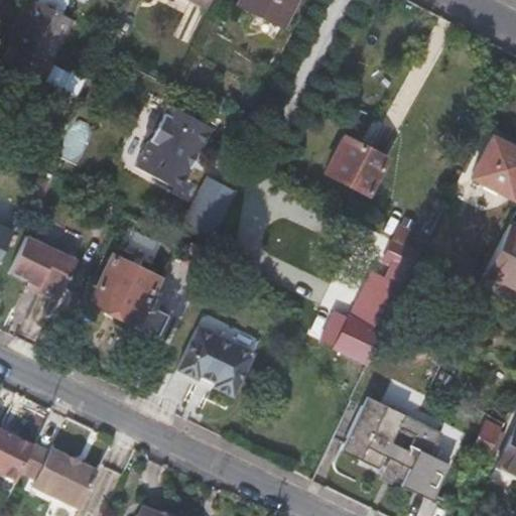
[(34,0),(29,0),(0,60),(41,81),(72,18),(34,0)]
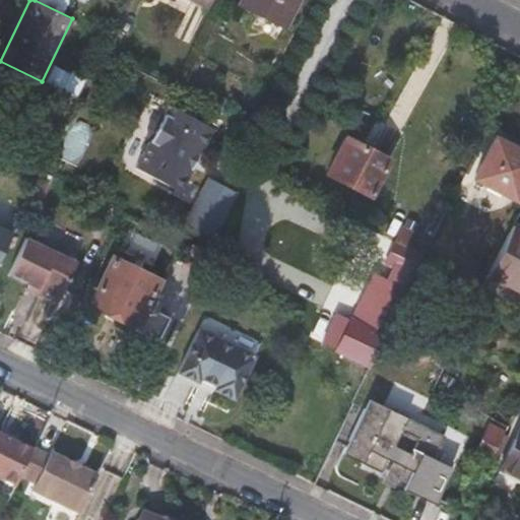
[(298,0),(240,0),(239,3),(284,27),(298,0)]
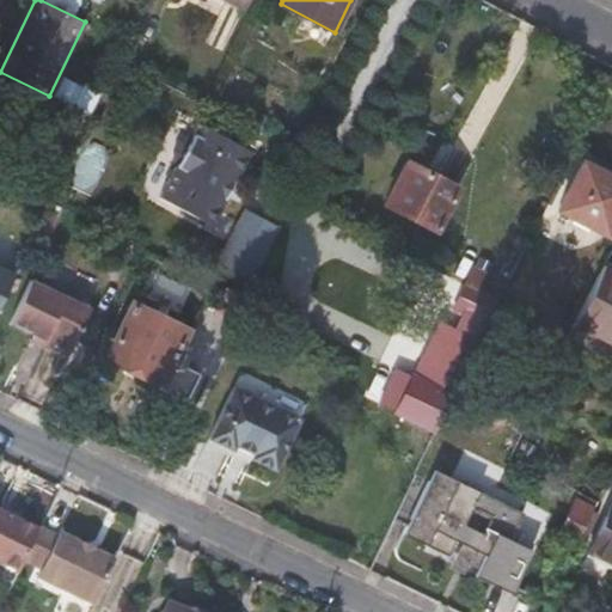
[(249,152),(197,126),(191,138),(188,135),(178,142),(175,148),(173,160),(178,163),(158,199),(208,226),(249,152)]
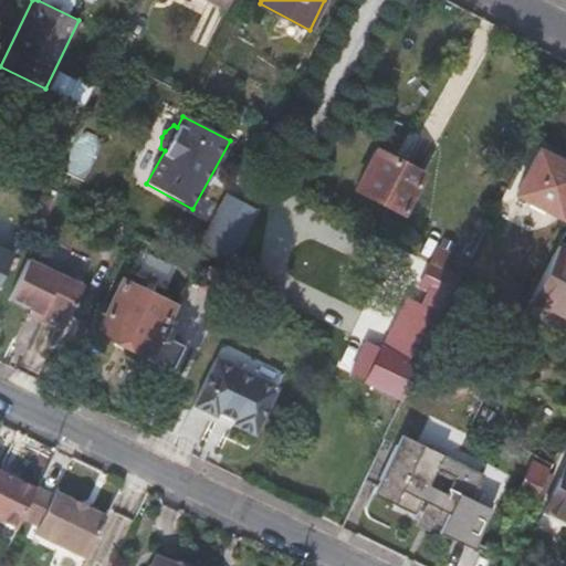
[(422,173),(375,148),(354,189),(401,212),(422,173)]
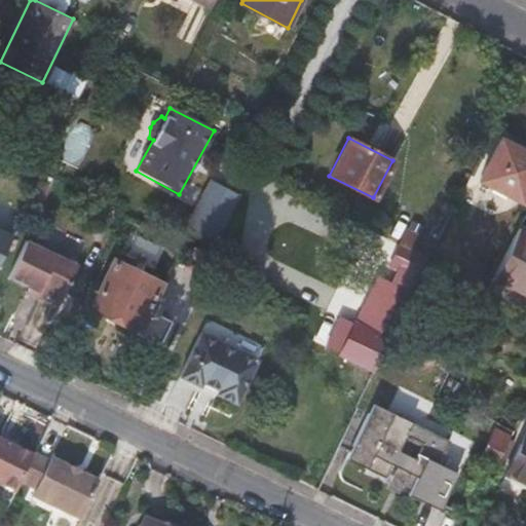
[(525,151),(514,146),(499,138),(478,180),(520,201),(525,190),(525,151)]
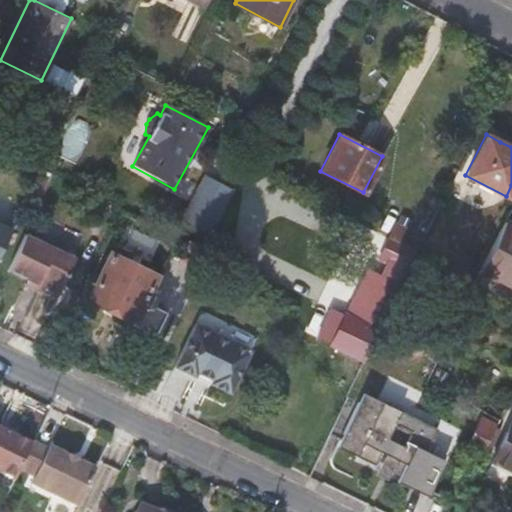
[(511,141),(503,137),(500,142),(511,147),(511,141)]
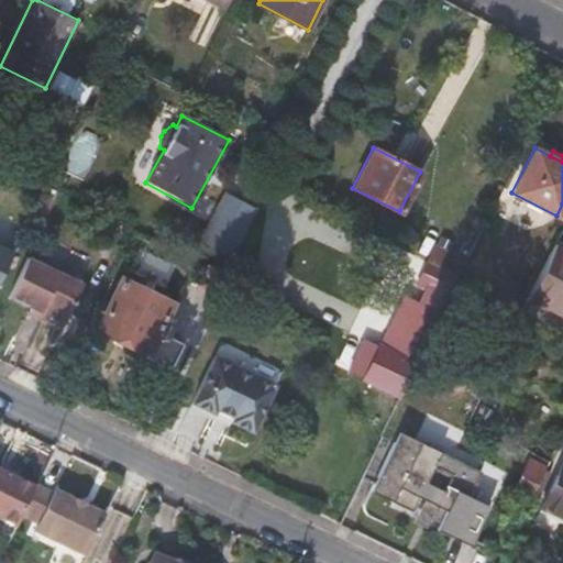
[(256,206),(223,189),(202,231),(234,247),(256,206)]
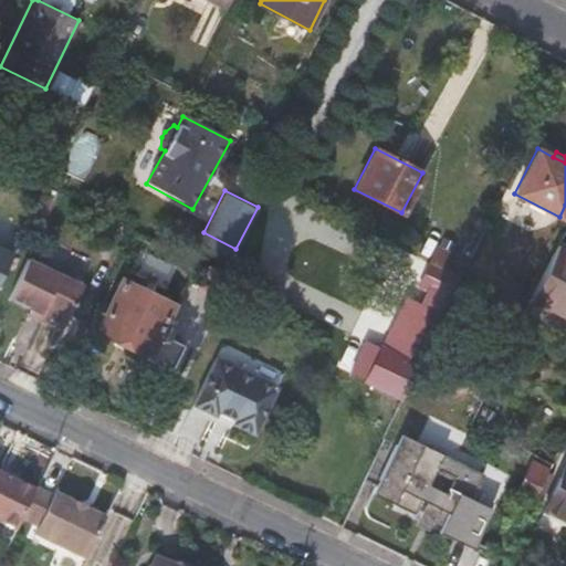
[(0,275),(13,250),(0,243),(0,275)]
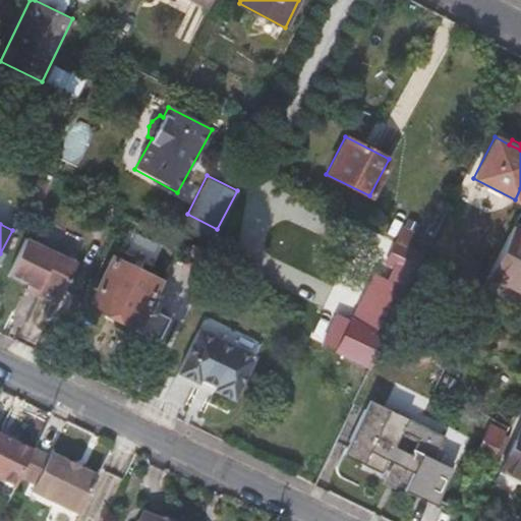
[(520,228),(515,225),(489,274),(520,289),(520,228)]
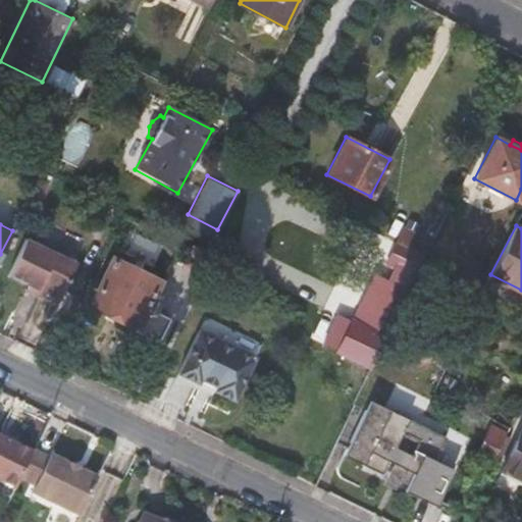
[(129,232),(123,252),(157,262),(163,242),(129,232)]
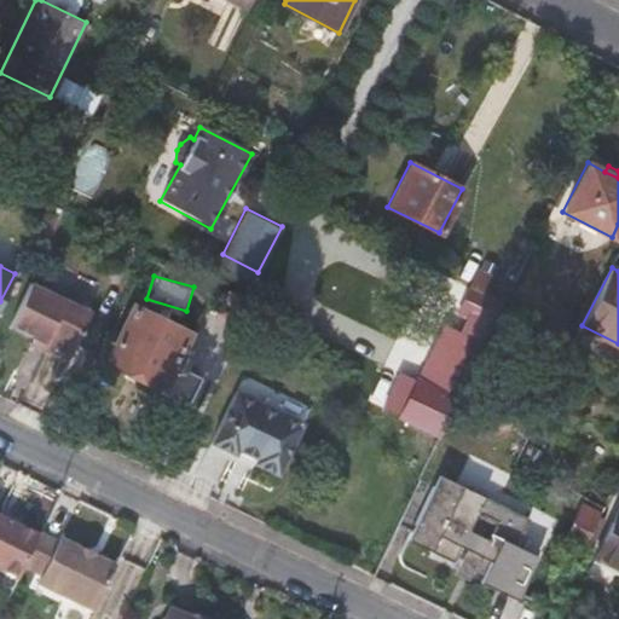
[(90,310),(29,281),(9,323),(42,341),(45,348),(61,357),(69,353),(90,310)]
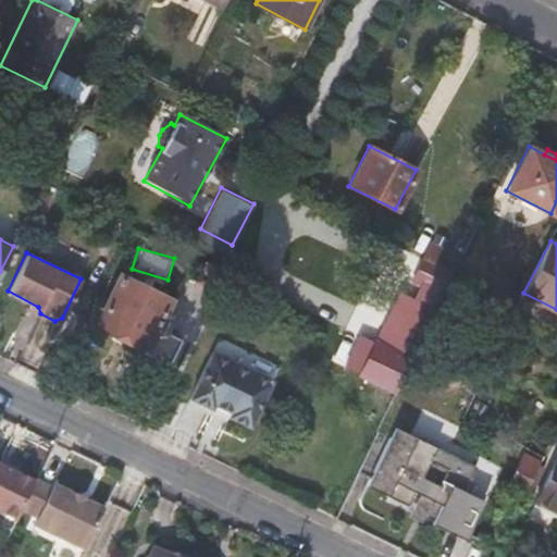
[(358,373),(395,393),(435,307),(446,285),(452,273),(422,258),(411,279),(422,284),(390,346),(375,339),(358,373)]
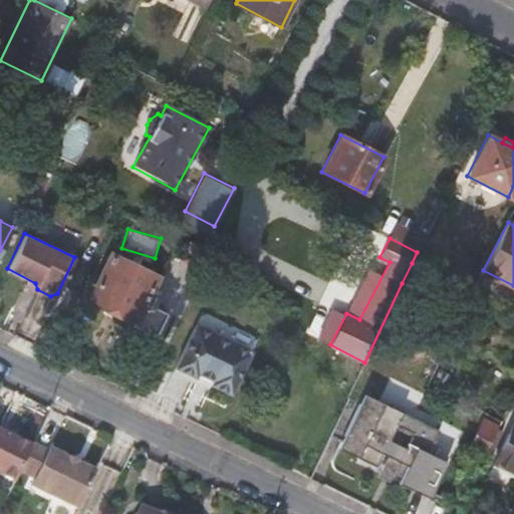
[(213,254),(189,242),(178,266),(201,277),(206,267),(213,254)]
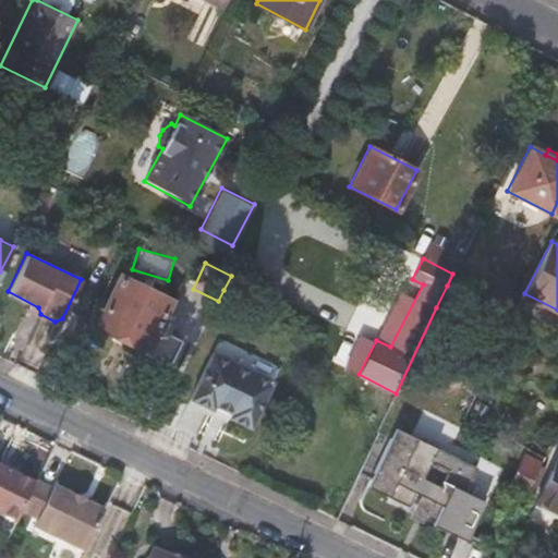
[(172,300),(119,275),(97,320),(148,347),(172,300)]
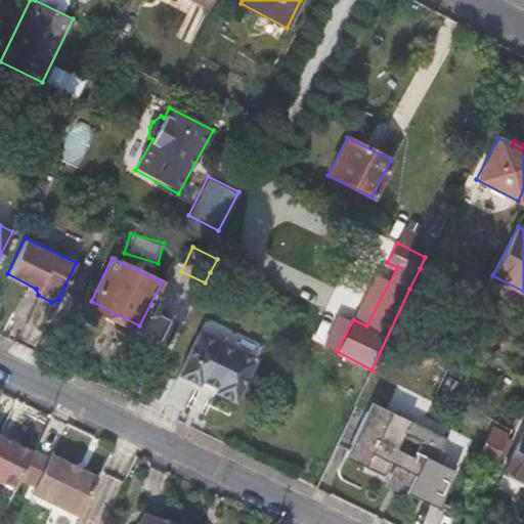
[(444,305),(454,286),(420,268),(409,289),(444,305)]
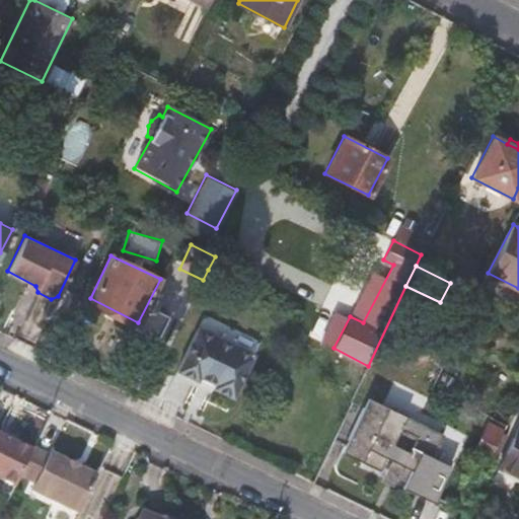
[(221,334),(216,336),(198,326),(176,370),(232,397),(253,354),(235,346),(232,339),(231,338),(221,334)]
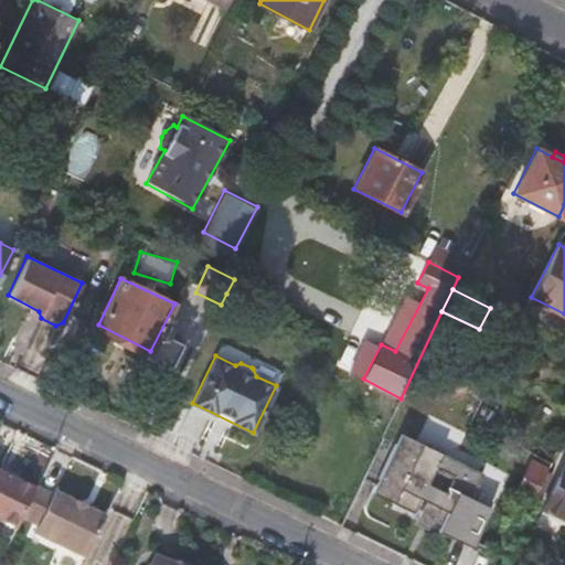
[(400,433),(395,443),(414,451),(418,443),(400,433)]
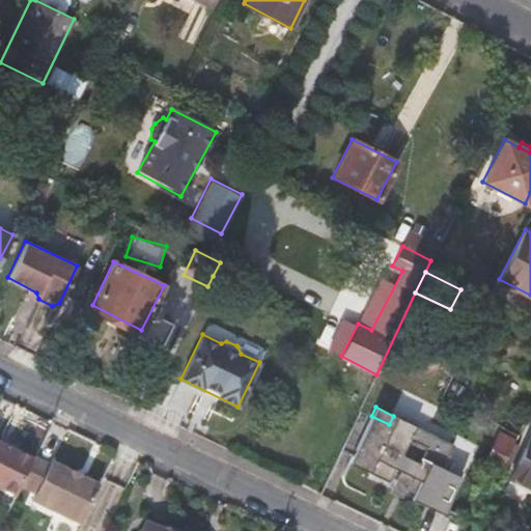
[(371,416),(360,411),(344,444),(375,458),(369,473),(388,483),(395,470),(412,477),(406,492),(443,510),(457,481),(441,473),(444,467),(454,445),(393,416),(389,424),(371,416)]
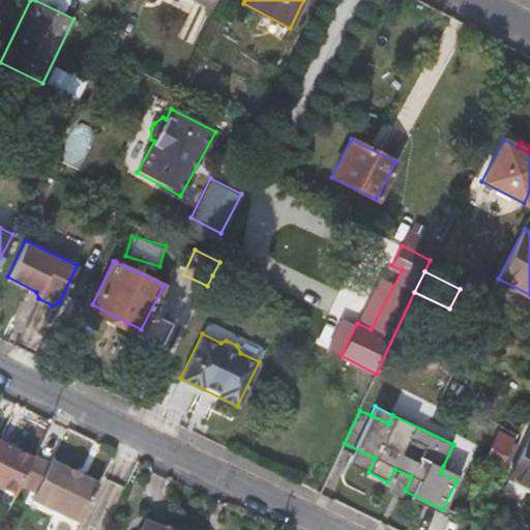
[(479,466),(497,475),(517,434),(499,425),(479,466)]
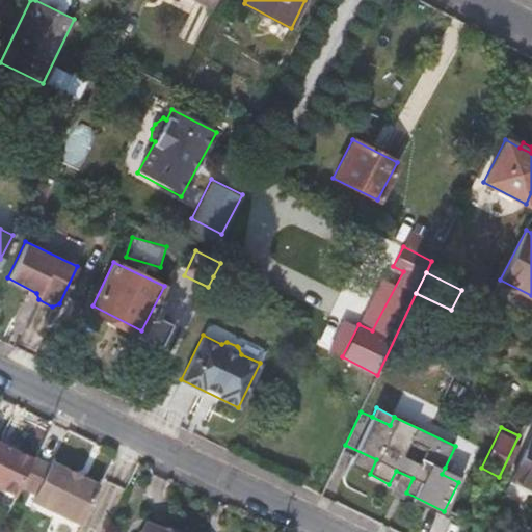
[(531,436),(514,475),(528,482),(526,486),(531,488),(531,436)]
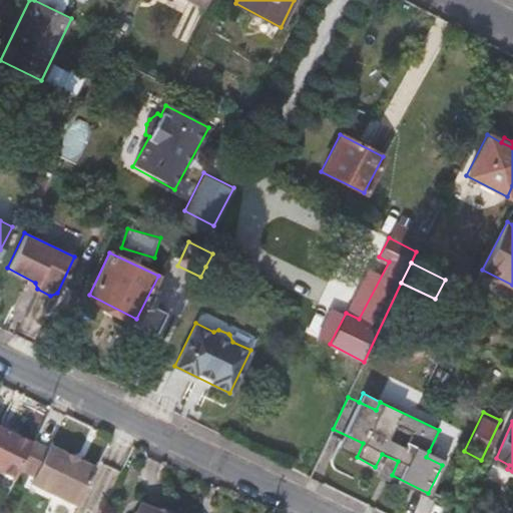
[(2,429),(1,431),(13,437),(15,435),(2,429)]
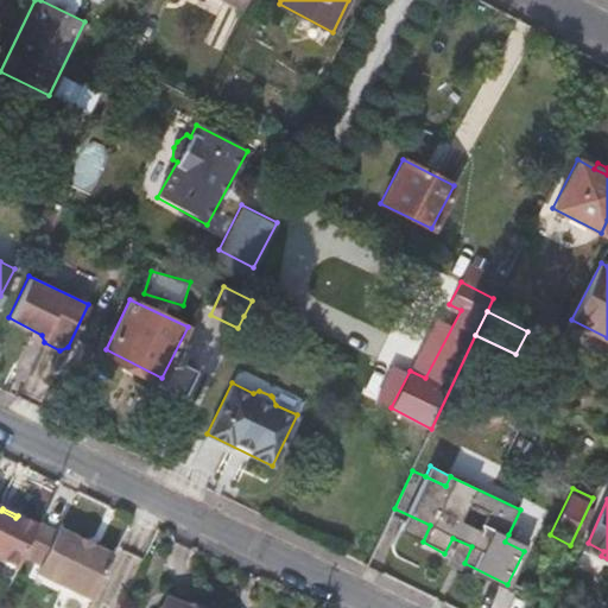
[(1,511),(0,510),(0,562),(17,570),(24,558),(38,529),(16,518),(1,511)]
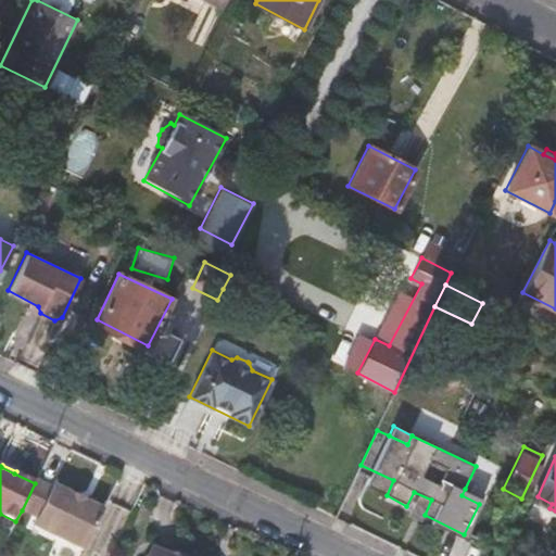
[(36,481),(35,483),(22,510),(38,518),(33,529),(83,553),(103,510),(53,485),(52,489),(36,481)]
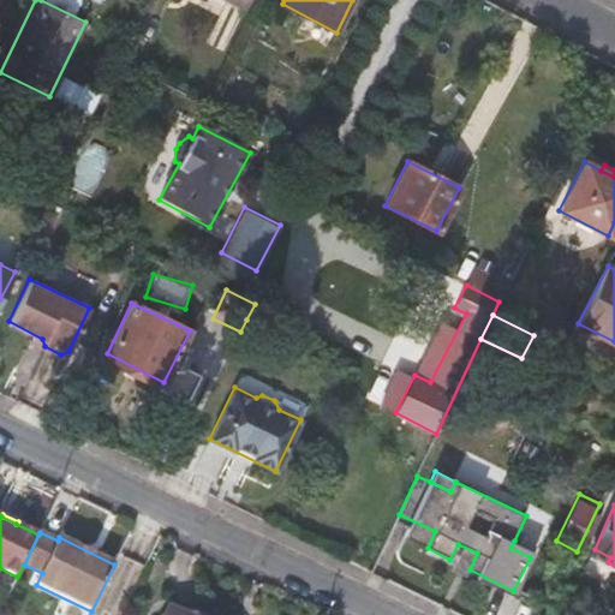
[(533,550),(514,541),(511,548),(530,557),(533,550)]
